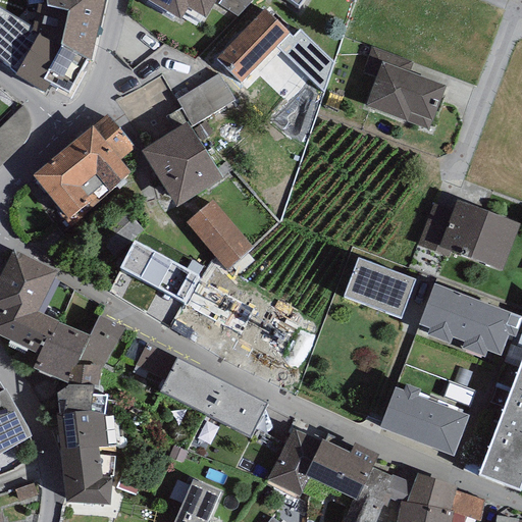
[(46,1),(42,0),(41,0),(35,39),(15,71),(39,87),(45,76),(42,75),(61,40),(67,5),(46,1)]
